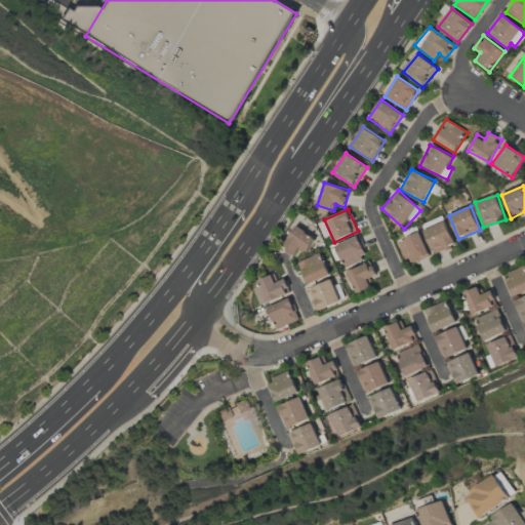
[(435,254),(456,245),(443,215),(421,226),(435,254)]
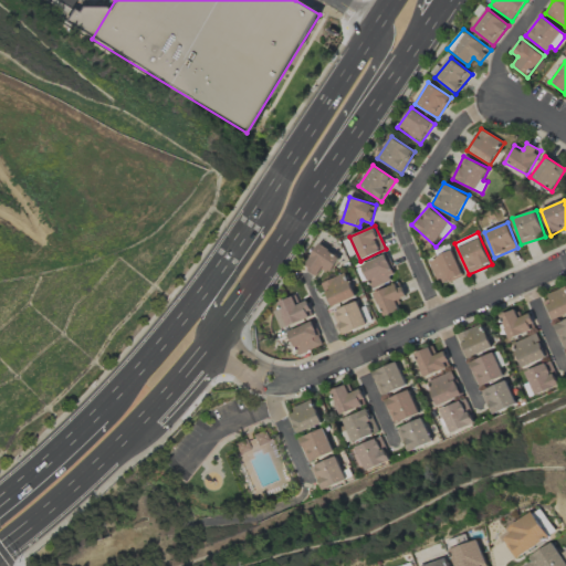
[(318,276),(323,269),(331,274),(341,257),(318,243),(304,268),(318,276)]
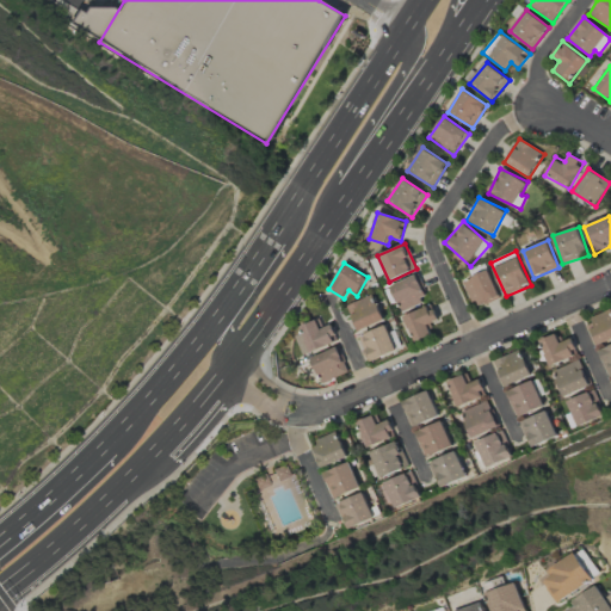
[(500,297),(488,271),(464,281),(475,308),(500,297)]
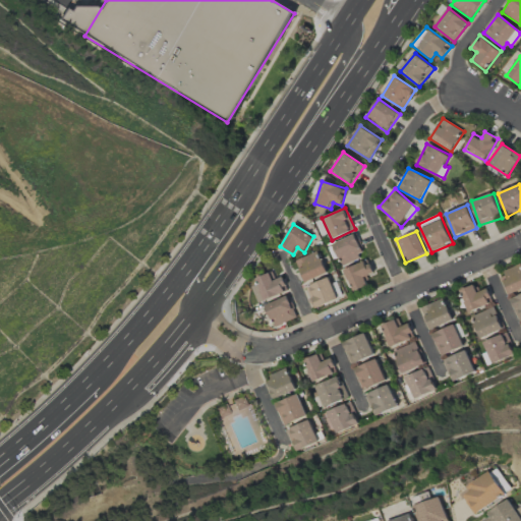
[(328,246),(334,259),(337,258),(341,266),(366,254),(356,233),(328,246)]
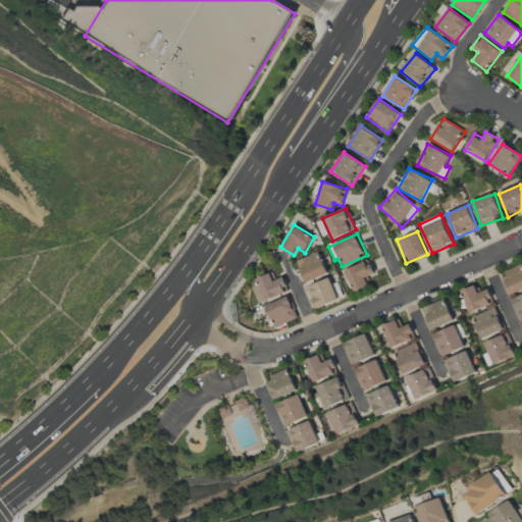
[(296,261),(304,283),(328,273),(319,252),(296,261)]
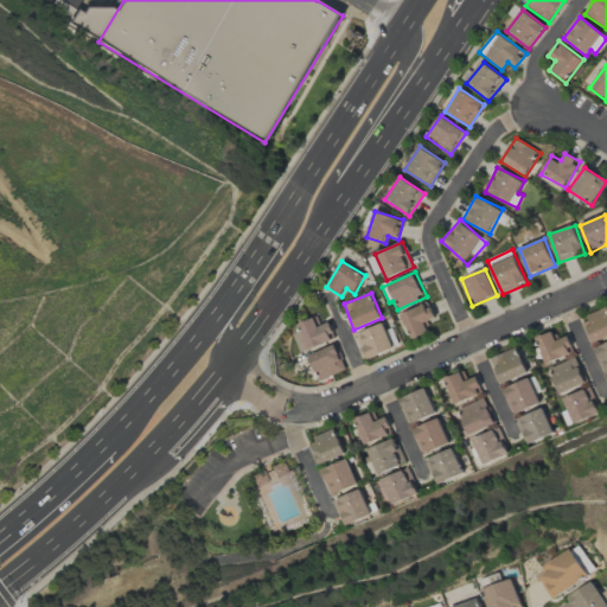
[(411,339),(428,333),(425,323),(435,319),(430,304),(402,313),(411,339)]
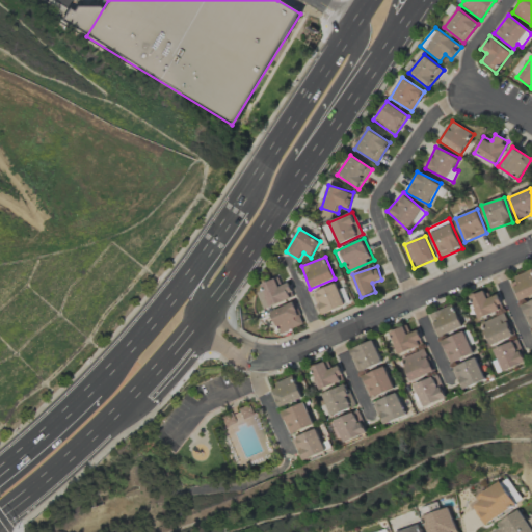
[(531,296),(531,271),(510,278),(517,300),(531,296)]
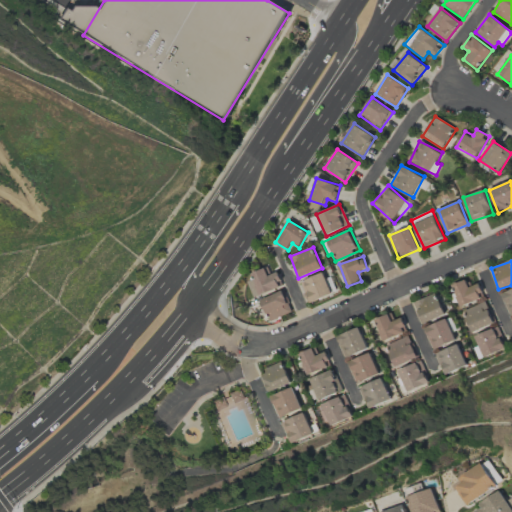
[(270,274),(268,268),(244,278),(253,298),(283,285),(277,271),(270,274)]
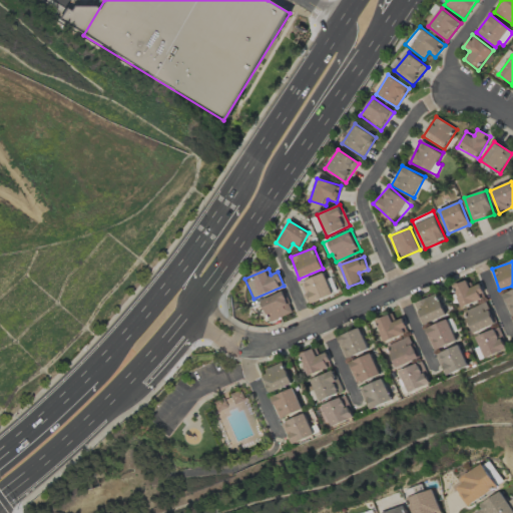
[(302,283),(310,304),(334,295),(325,273),(302,283)]
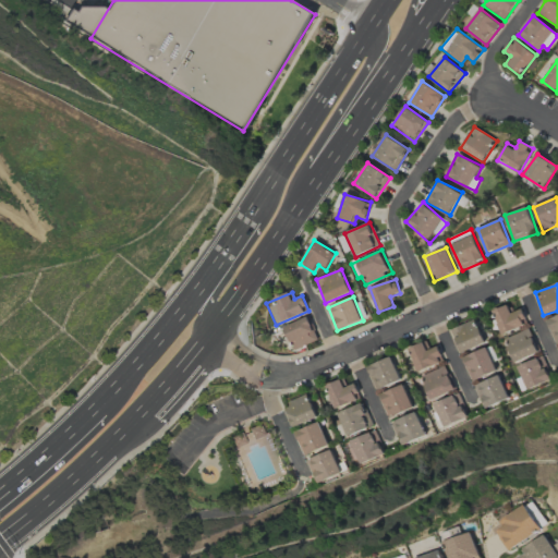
[(501,335),(528,325),(522,308),(510,313),(508,305),(493,311),(501,335)]
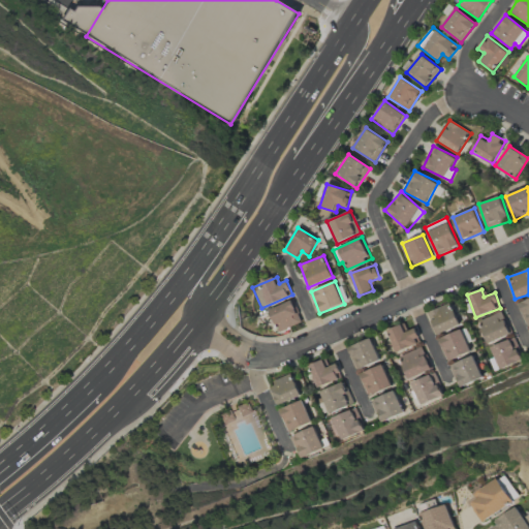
[(526,325),(528,323),(528,299),(519,302),(526,325)]
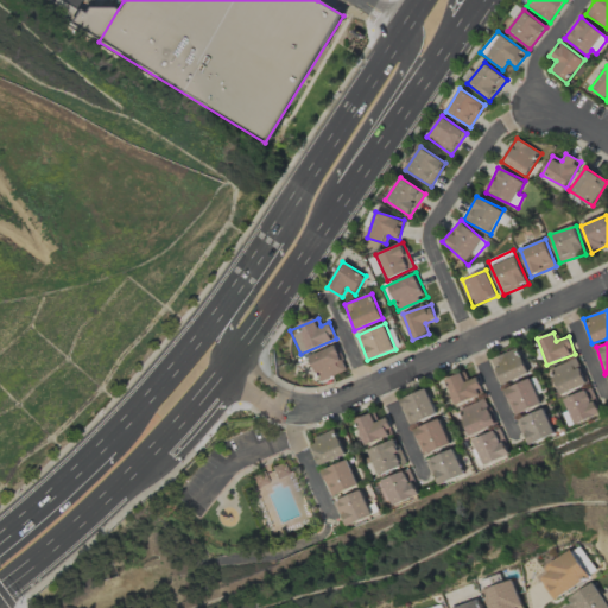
[(320,381),(347,371),(335,344),(309,356),(320,381)]
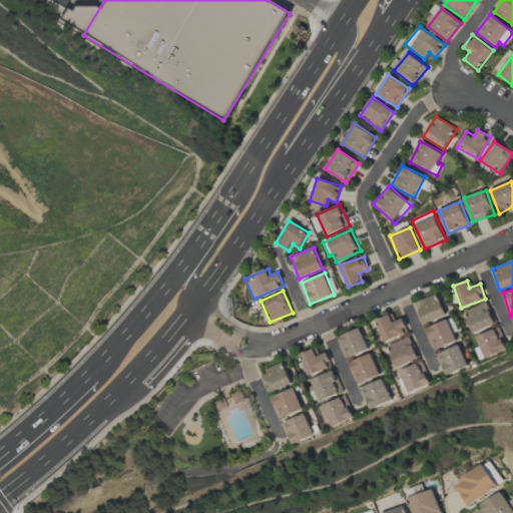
[(422,325),(446,317),(439,295),(415,302),(422,325)]
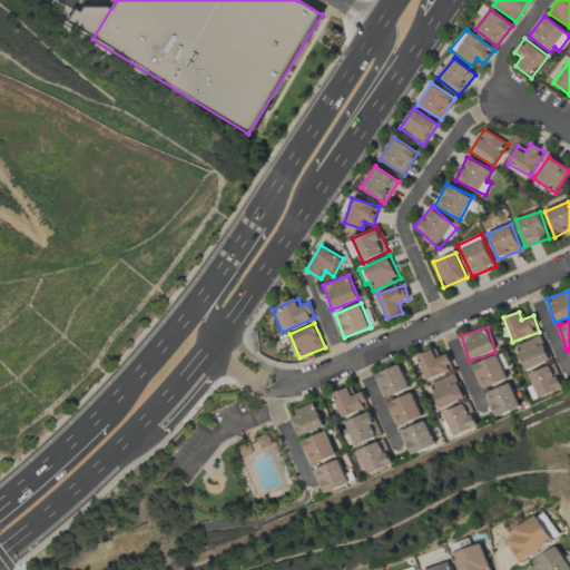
[(514,345),(523,370),(550,361),(541,336),(514,345)]
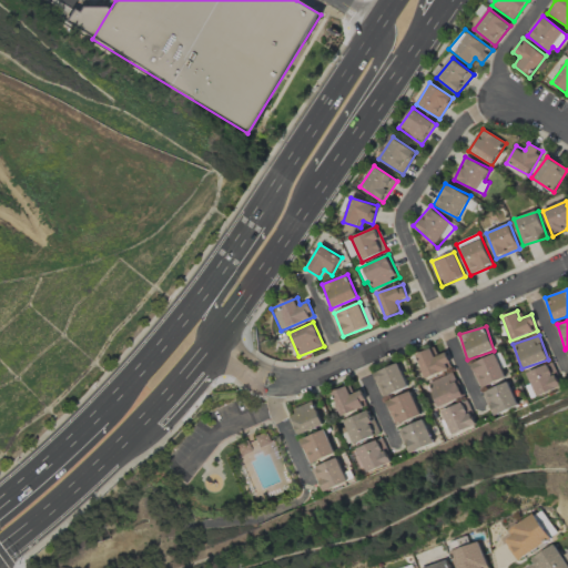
[(437,355),(435,348),(417,354),(424,377),(452,369),(447,352),(437,355)]
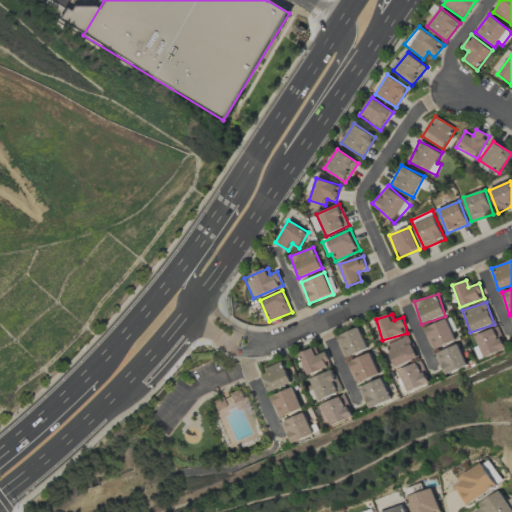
[(424,328),(433,350),(456,340),(447,319),(424,328)]
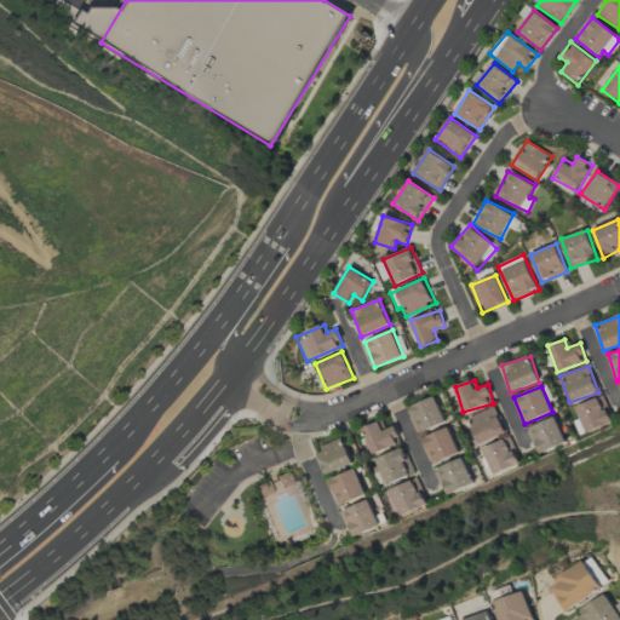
[(613,423),(602,396),(574,407),(586,435),(613,423)]
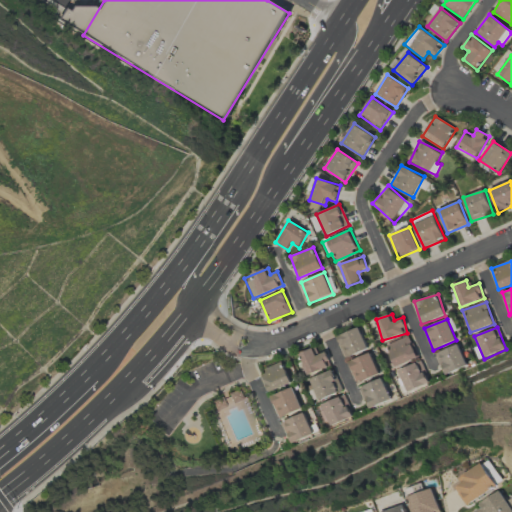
[(337,336),(345,358),(368,350),(360,328),(337,336)]
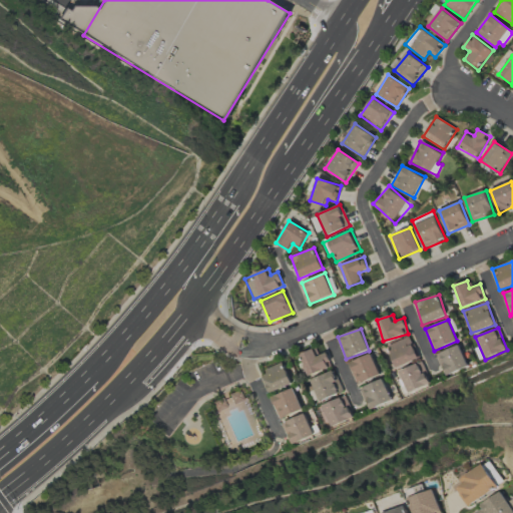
[(436,355),(445,376),(468,366),(459,345),(436,355)]
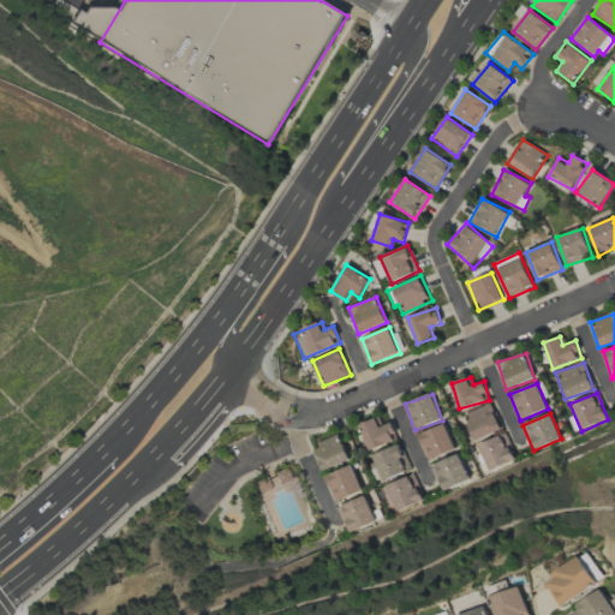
[(359,424),(368,451),(398,441),(392,423),(381,425),(378,418),(359,424)]
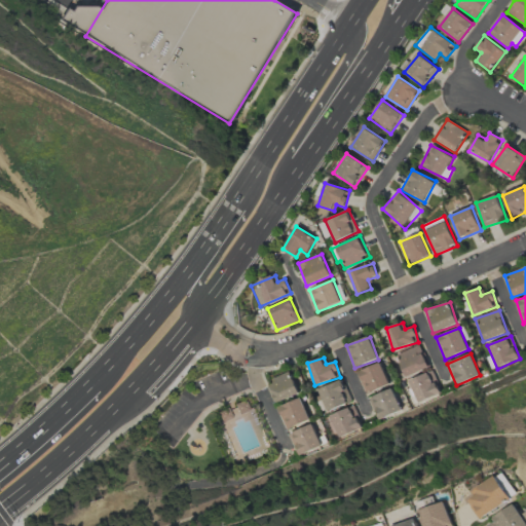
[(366,393),(389,385),(382,363),(358,371),(366,393)]
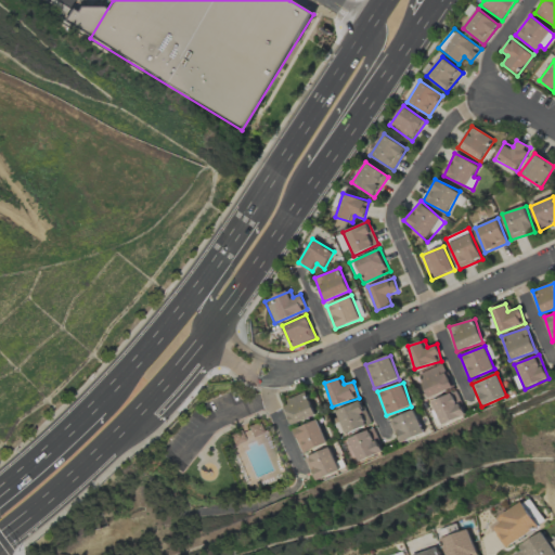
[(430,401),(441,425),(465,415),(455,391),(430,401)]
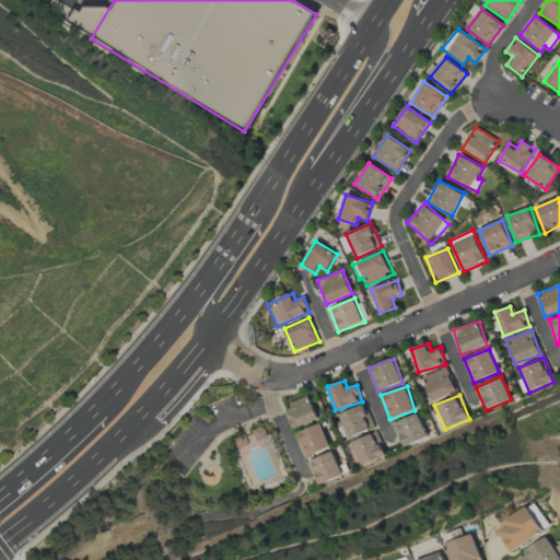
[(292,429),(318,420),(310,397),(284,406),(292,429)]
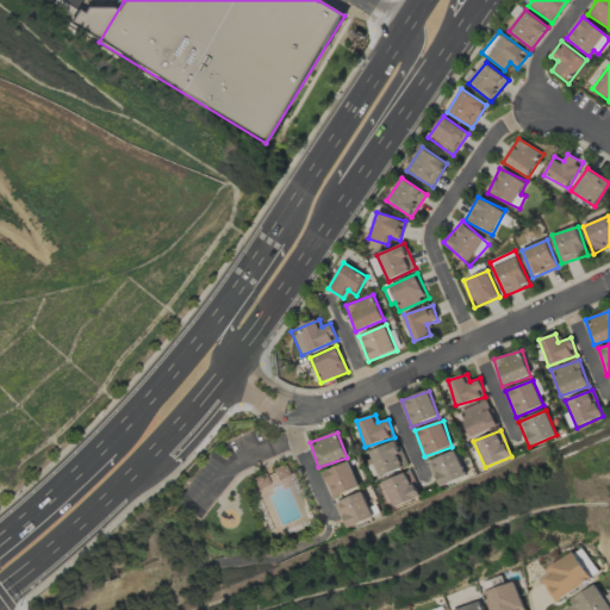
[(408,465),(396,440),(369,453),(381,478),(408,465)]
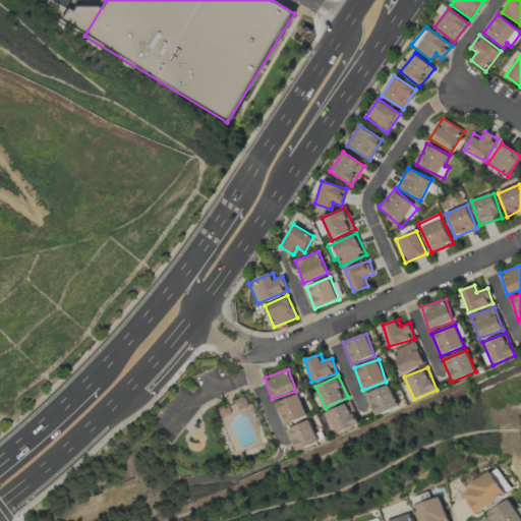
[(373,415),(397,408),(390,386),(366,393),(373,415)]
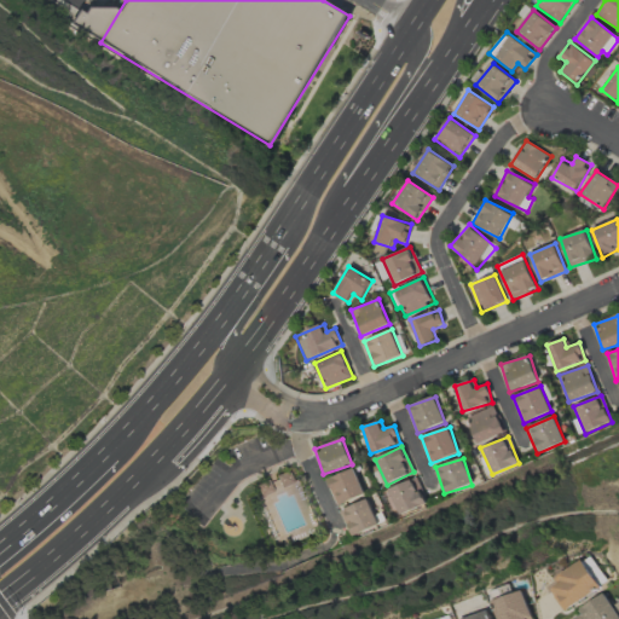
[(364,496),(357,469),(328,478),(336,504),(364,496)]
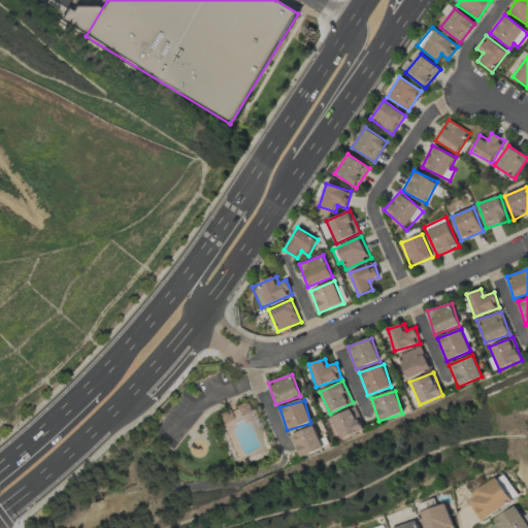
[(250,411),(245,401),(235,405),(239,416),(250,411)]
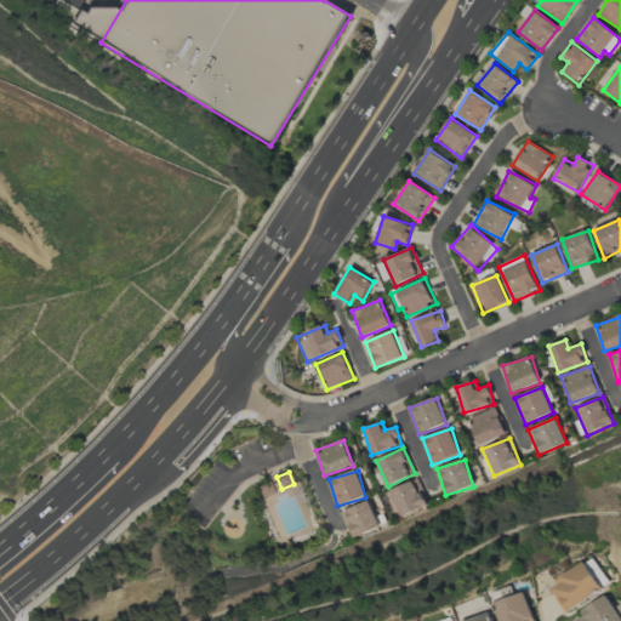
[(389,490),(399,518),(428,507),(417,479),(389,490)]
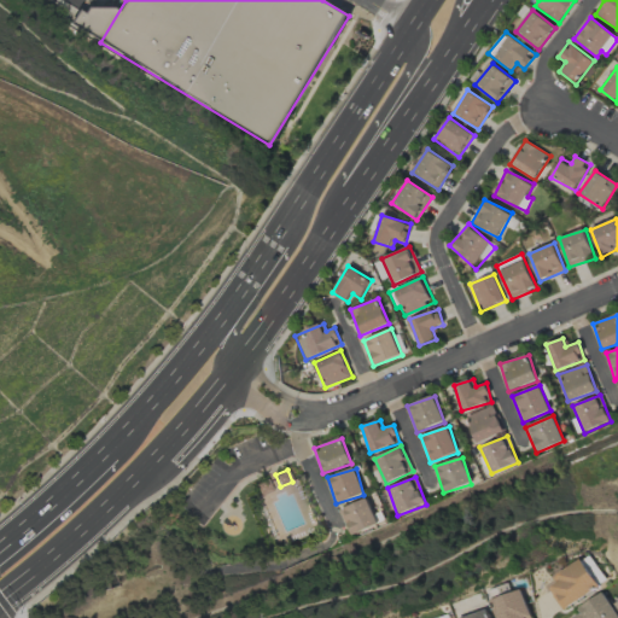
[(349,535),(377,525),(368,499),(340,508),(349,535)]
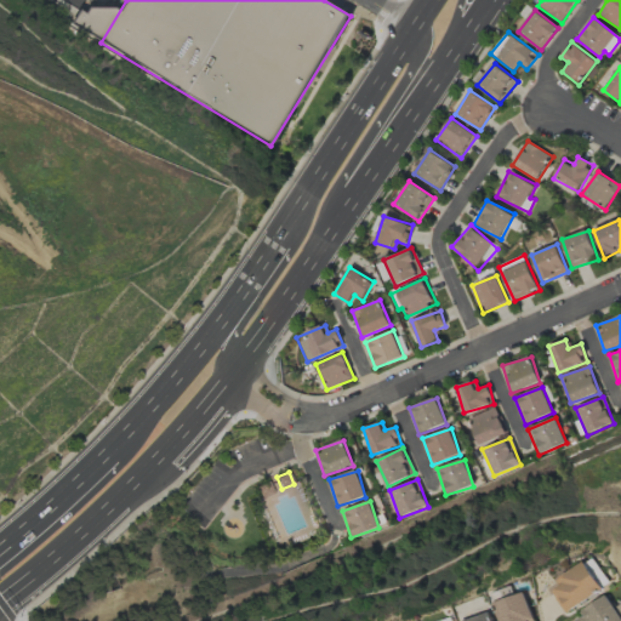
[(609,584),(597,558),(590,562),(602,587),(609,584)]
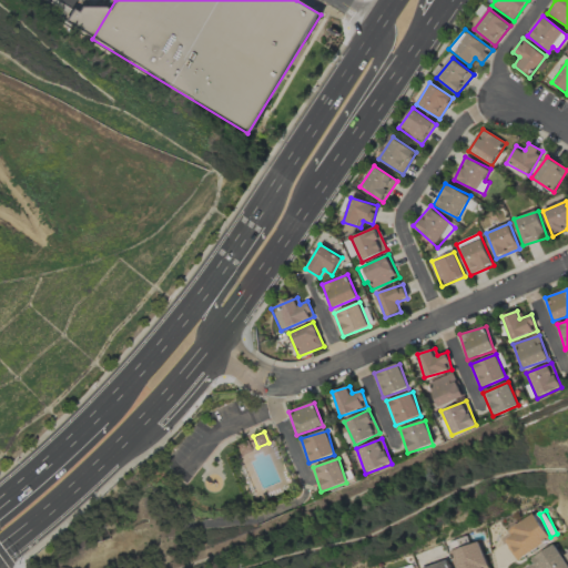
[(514,537),(506,541),(518,560),(551,539),(536,514),(510,530),(514,537)]
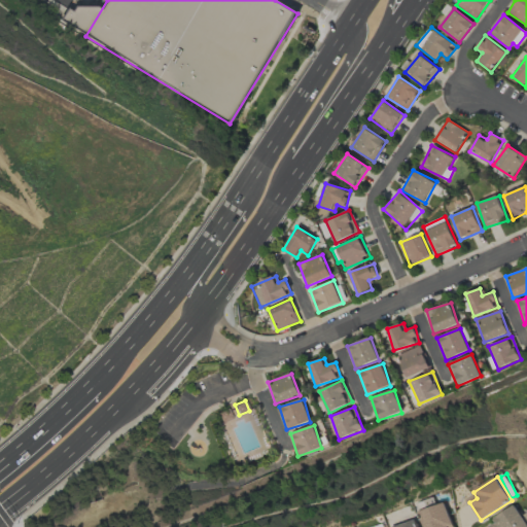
[(426,526),(455,526),(447,502),(421,512),(426,526)]
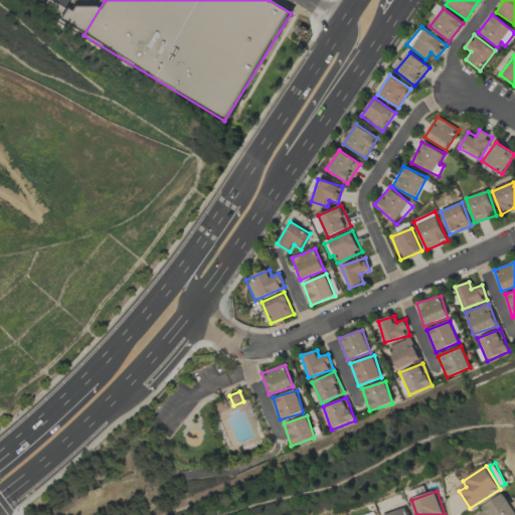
[(474,514),(514,514),(514,500),(510,504),(504,494),(474,514)]
